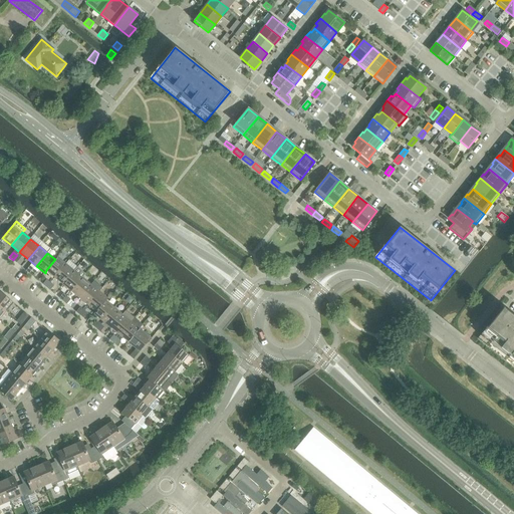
[(46,270),(54,277),(65,264),(57,257),(55,259),(46,270)]
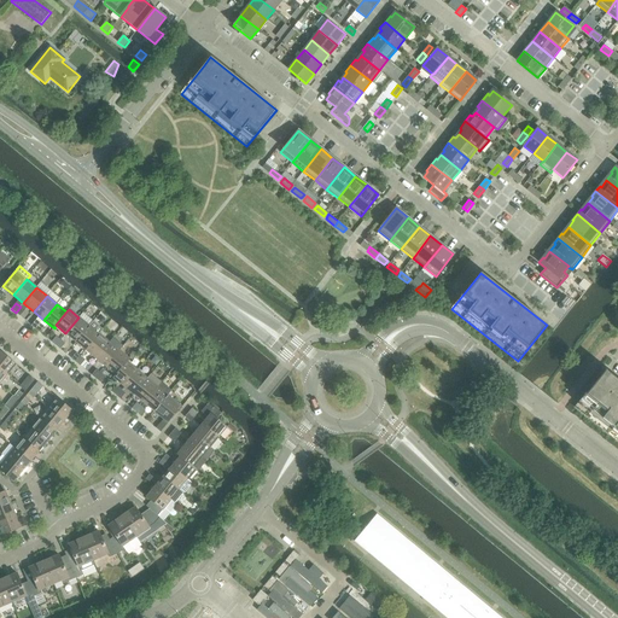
[(65,333),(76,342),(89,326),(79,318),(65,333)]
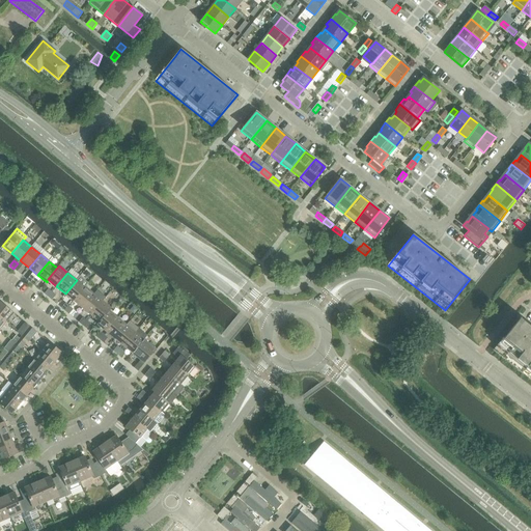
[(65,294),(74,301),(85,287),(77,280),(65,294)]
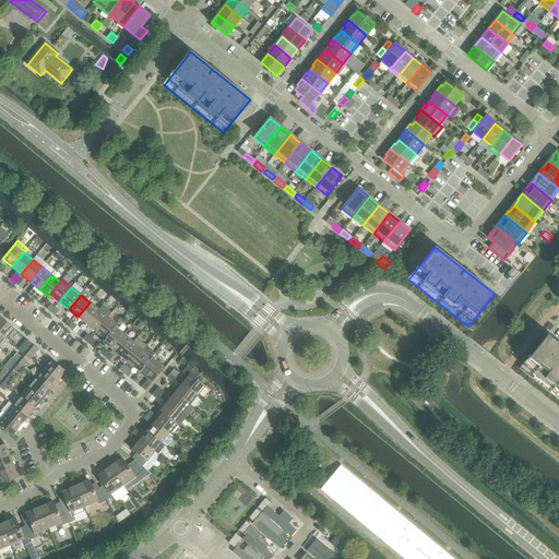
[(78,317),(86,324),(98,310),(90,302),(78,317)]
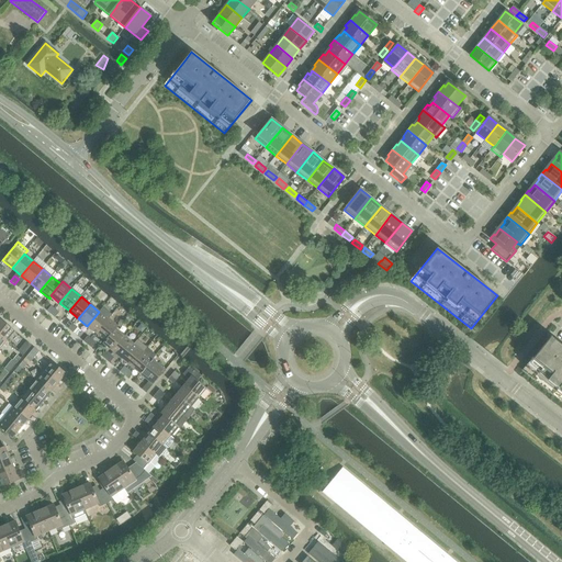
[(87,326),(97,334),(109,318),(112,315),(103,307),(99,312),(87,326)]
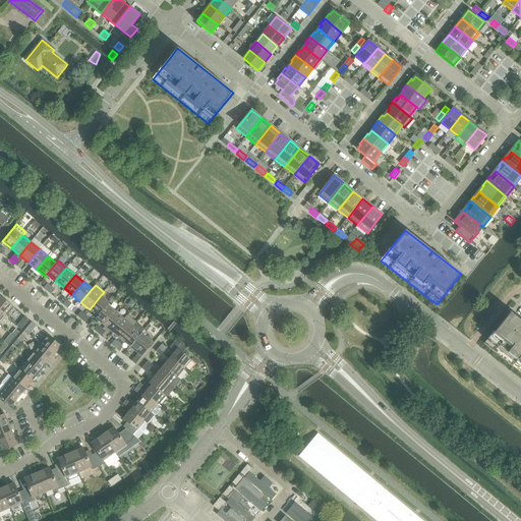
[(0,295),(0,310),(6,315),(13,306),(0,295)]
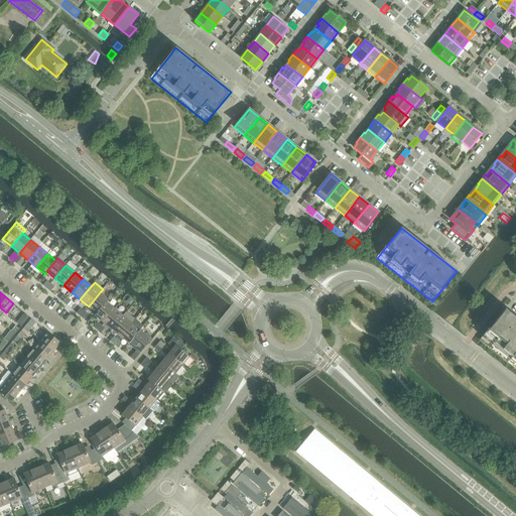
[(89,306),(97,312),(97,313),(106,302),(108,300),(100,292),(89,306)]
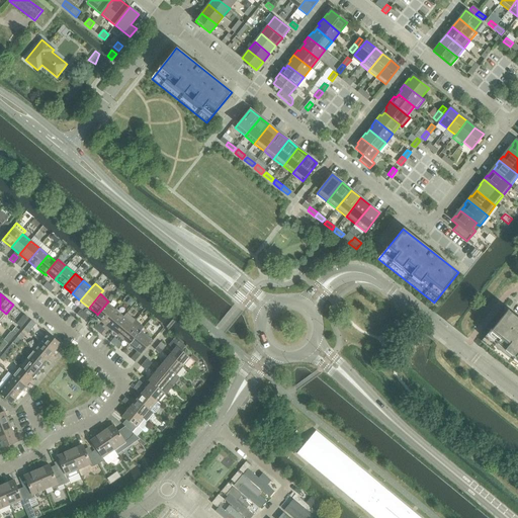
[(95,317),(103,324),(114,311),(106,304),(97,315),(97,314),(95,317)]
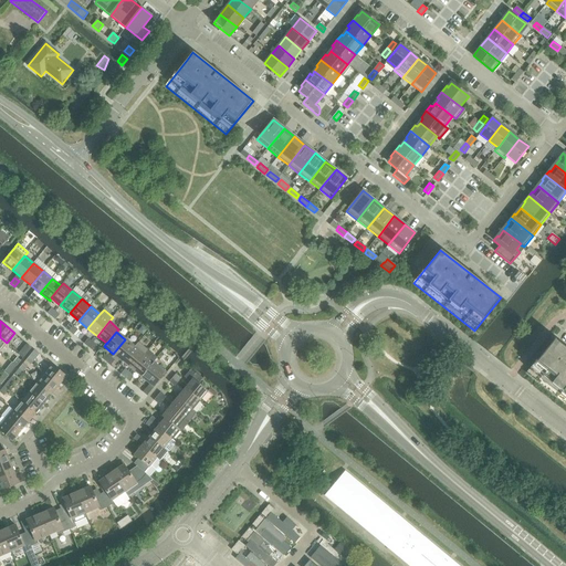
[(84,344),(88,347),(93,342),(88,337),(84,344)]
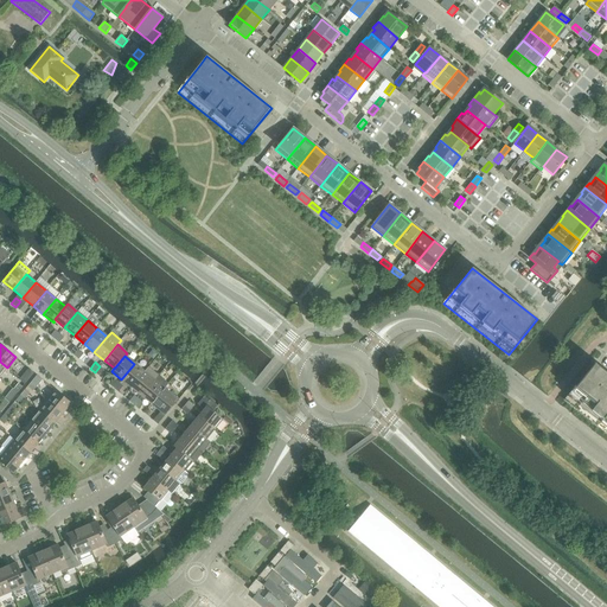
[(121,379),(132,388),(145,371),(134,364),(121,379)]
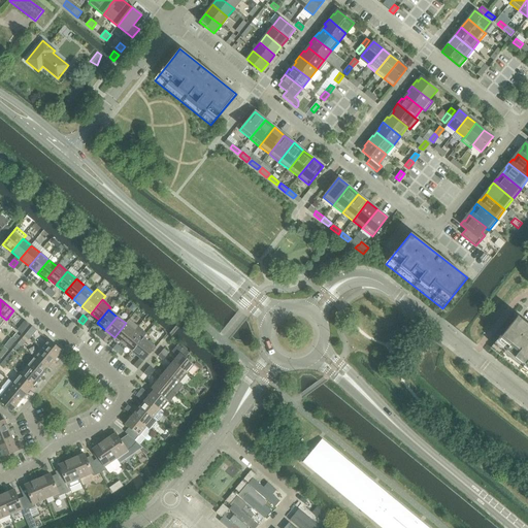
[(527,377),(527,325),(517,317),(491,349),(527,377)]
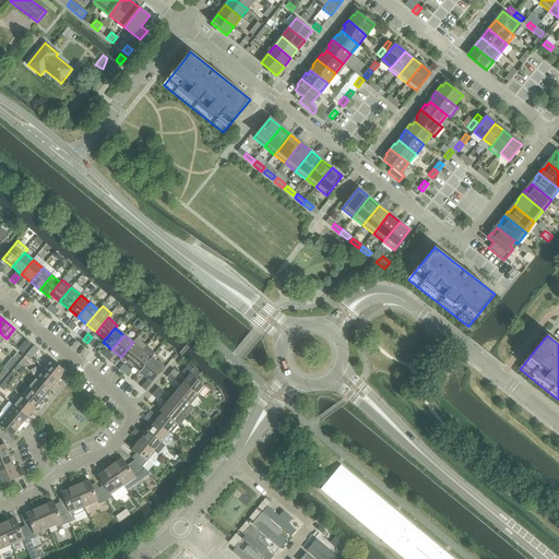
[(121,357),(130,365),(145,346),(137,339),(133,342),(121,357)]
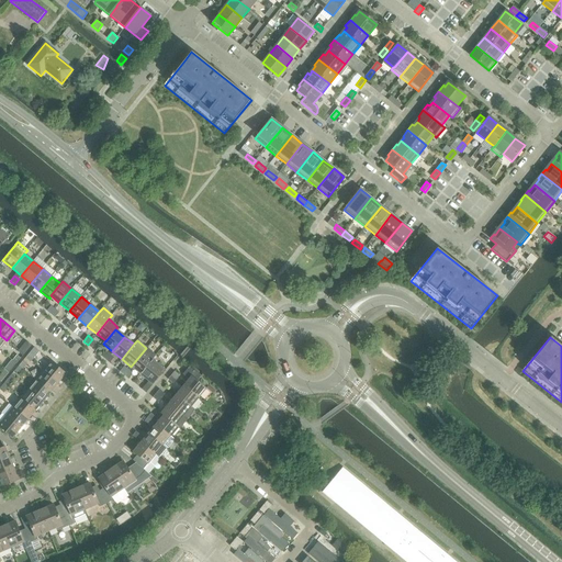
[(23,356),(32,345),(26,341),(18,351),(23,356)]
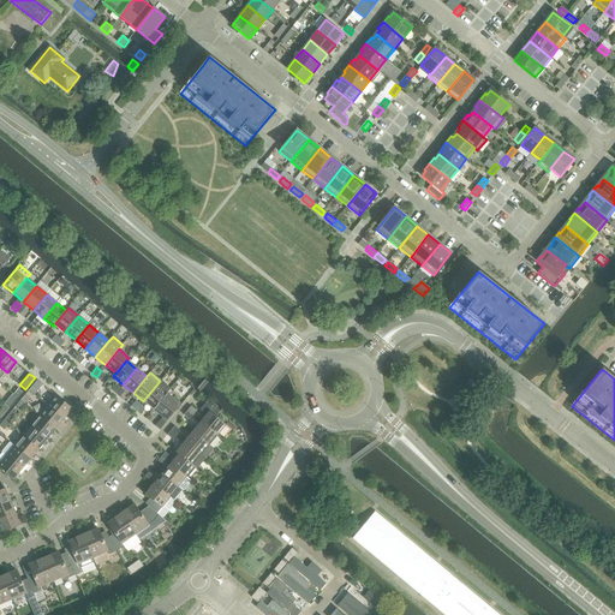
[(33,386),(28,392),(34,396),(43,384),(42,383),(37,380),(33,386)]
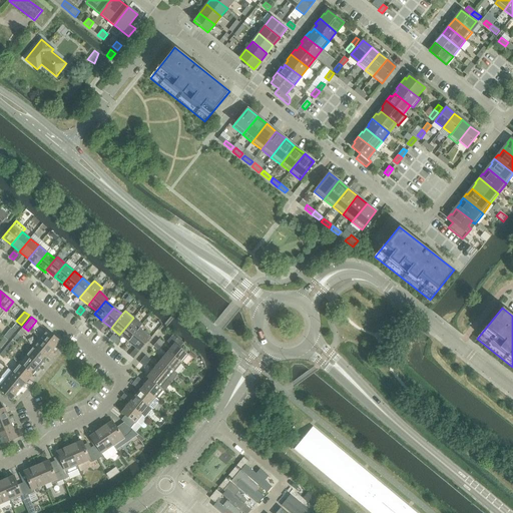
[(119,335),(127,341),(138,328),(141,325),(133,318),(119,335)]
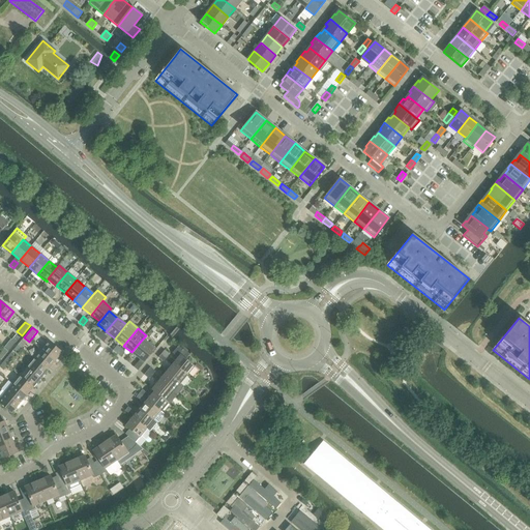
[(155,349),(143,339),(131,352),(144,362),(155,349)]
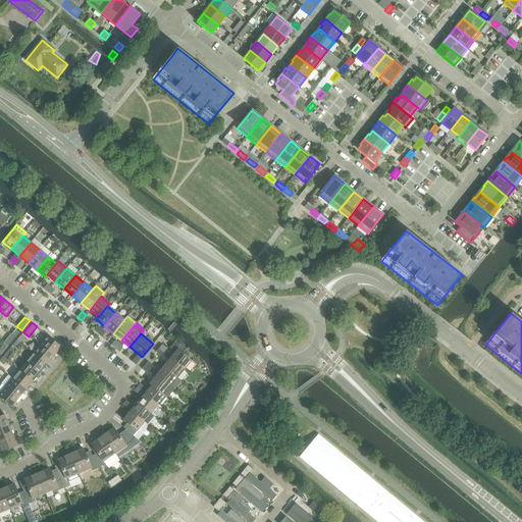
[(11,334),(5,344),(8,347),(15,337),(11,334)]
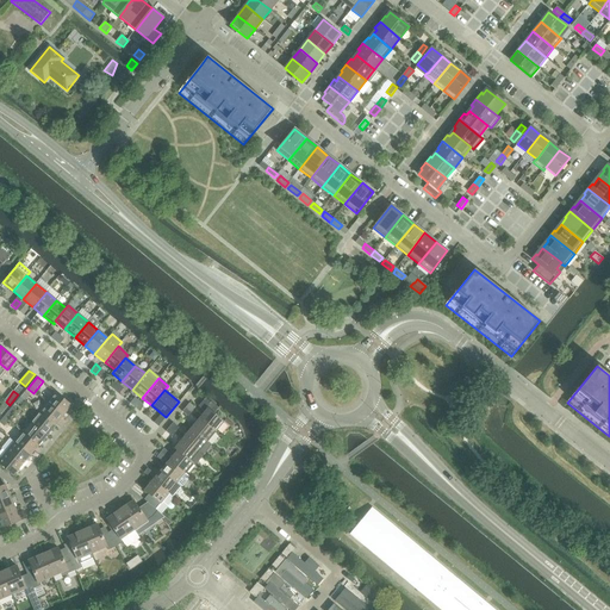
[(56,392),(48,403),(63,416),(72,405),(56,392)]
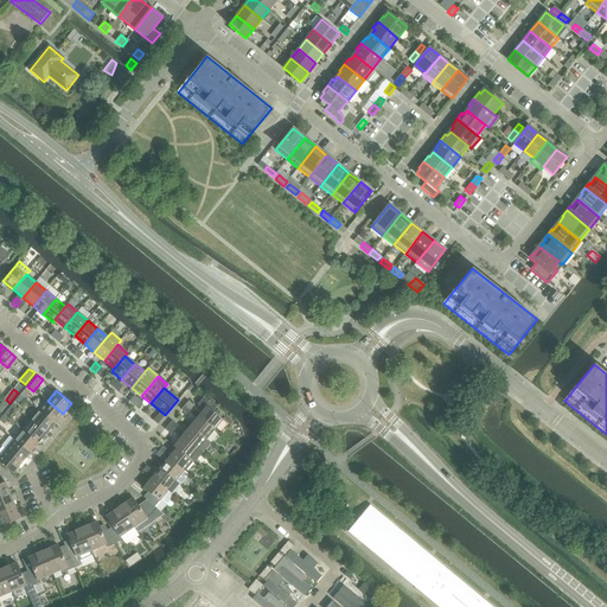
[(48,401),(39,410),(55,423),(63,414),(48,401)]
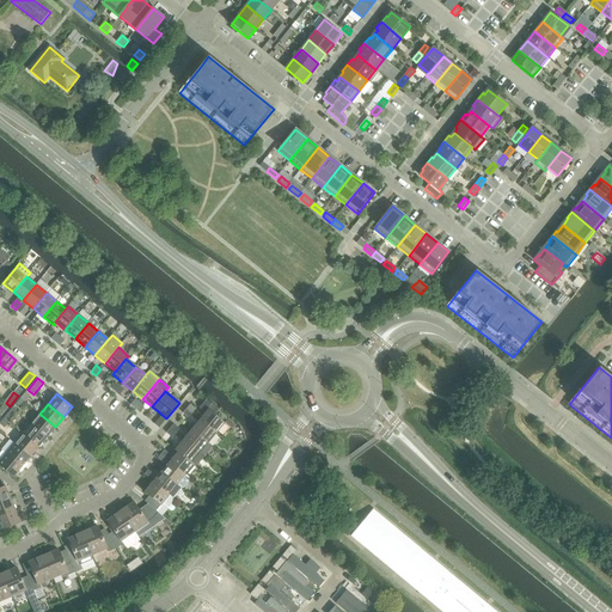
[(190,404),(187,409),(193,414),(196,409),(190,404)]
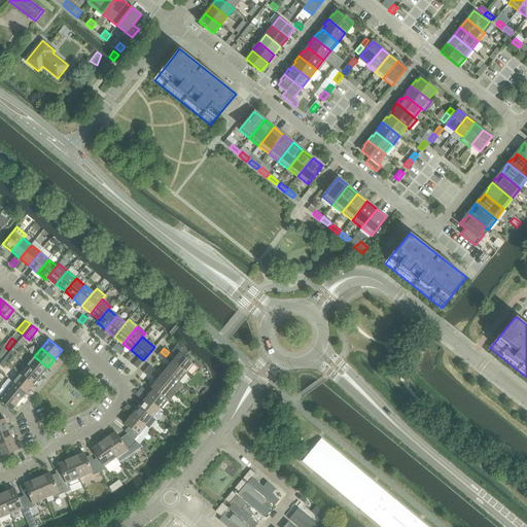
[(179,353),(172,361),(186,373),(194,364),(179,353)]
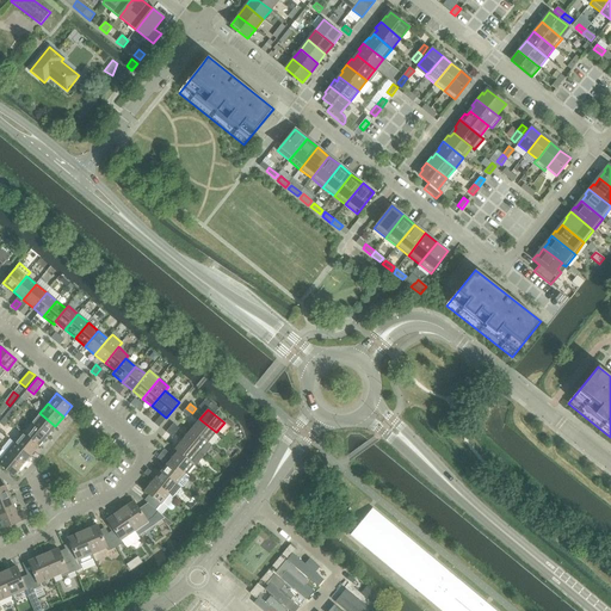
[(39,413),(31,423),(47,436),(55,426),(39,413)]
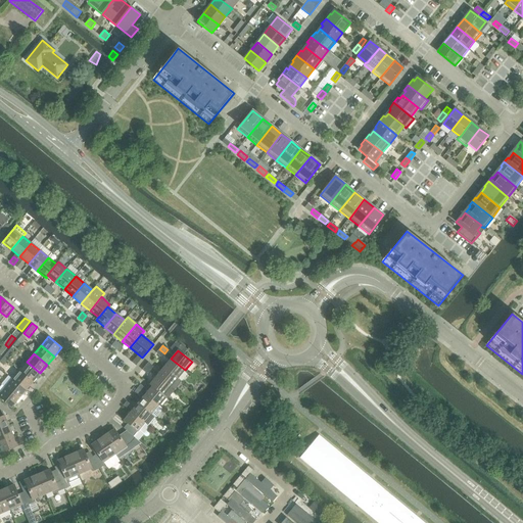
[(171,359),(164,368),(178,379),(185,370),(171,359)]
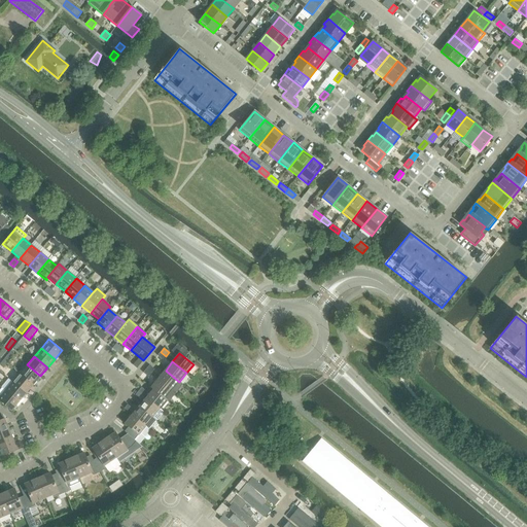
[(27,364),(20,374),(33,385),(40,376),(27,364)]
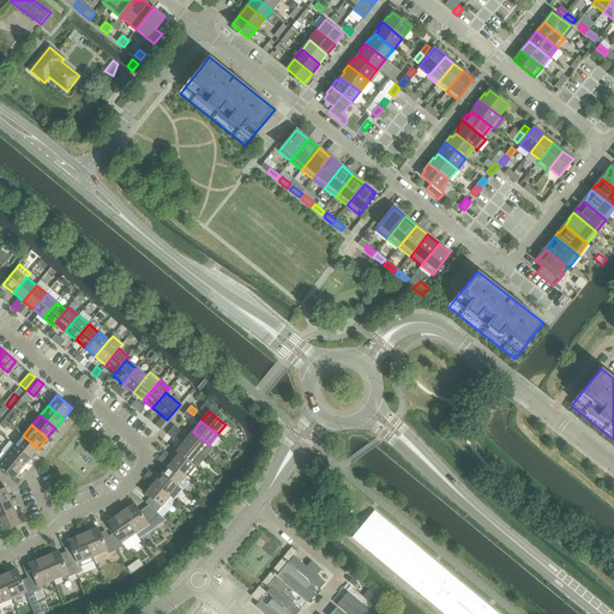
[(214,449),(209,445),(193,432),(185,441),(205,458),(214,449)]
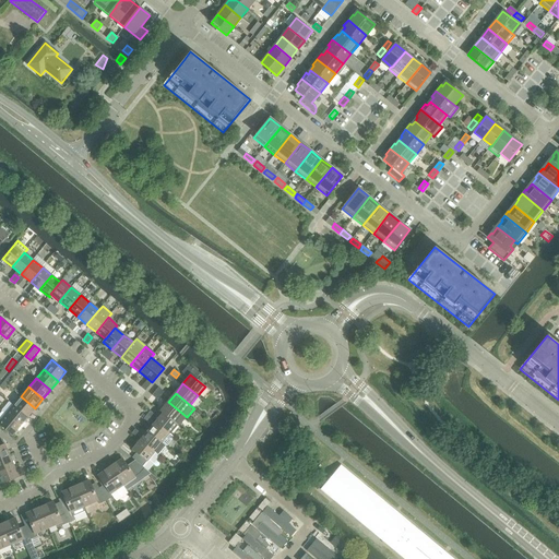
[(21,396),(13,405),(27,417),(35,408),(21,396)]
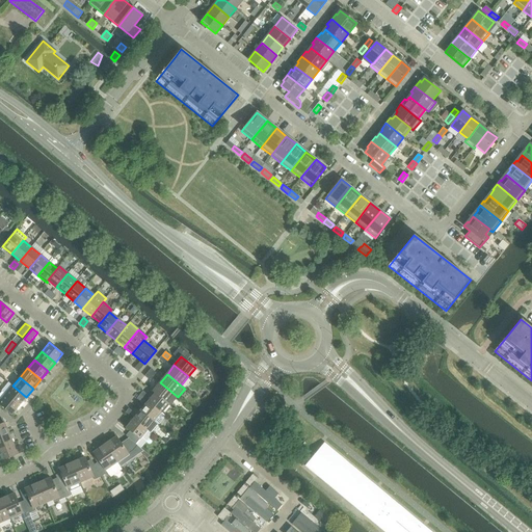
[(170,405),(178,397),(160,382),(153,391),(155,393),(168,404),(170,405)]
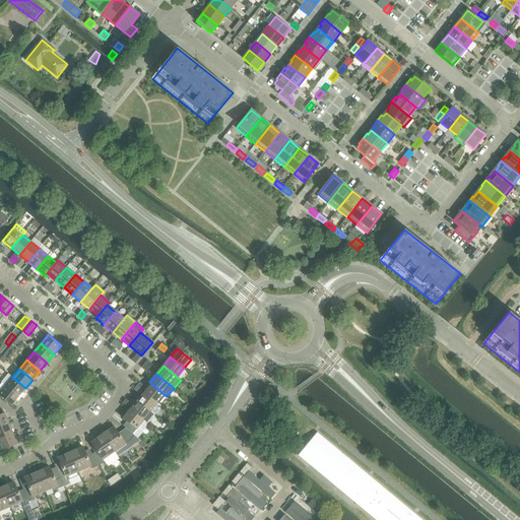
[(12,377),(5,385),(19,396),(25,388),(12,377)]
